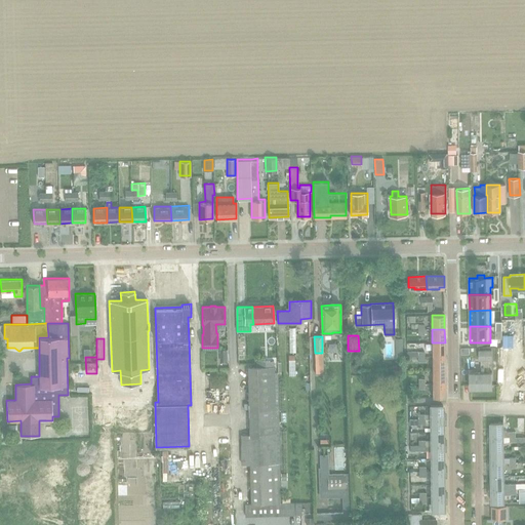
[(445,356),(445,342),(432,342),(433,356),(445,356)]
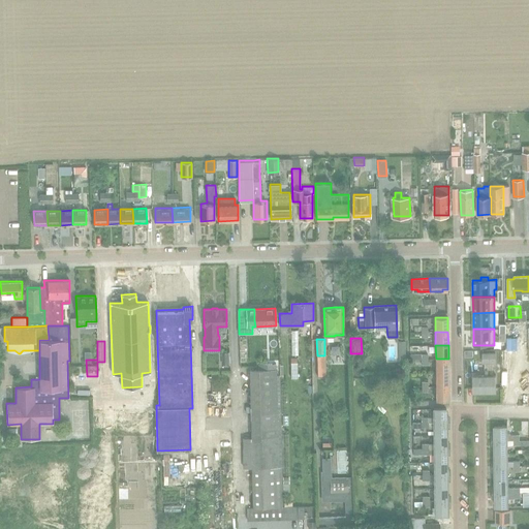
[(486,374),(474,375),(474,390),(496,390),(496,374),(493,374),(493,362),(495,361),(495,352),(483,352),(484,362),(488,362),(488,367),(486,367),(486,374)]
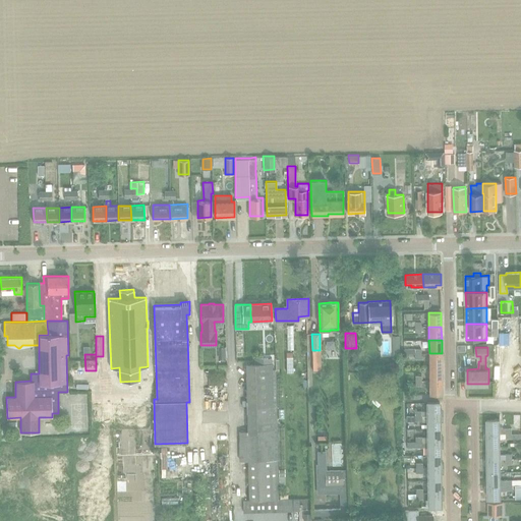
[(321,370),(320,350),(312,350),(312,370),(321,370)]
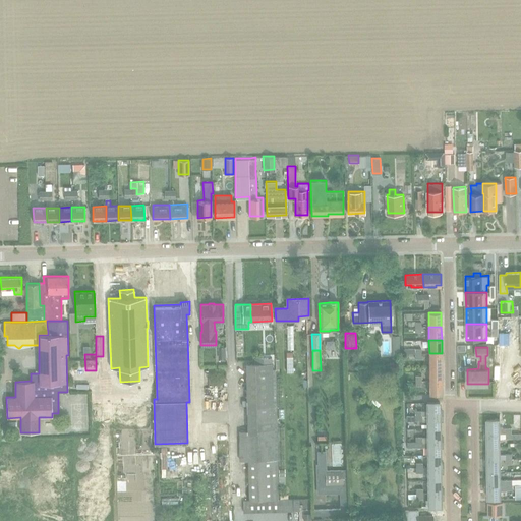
[(442,366),(442,353),(429,353),(429,366),(442,366)]
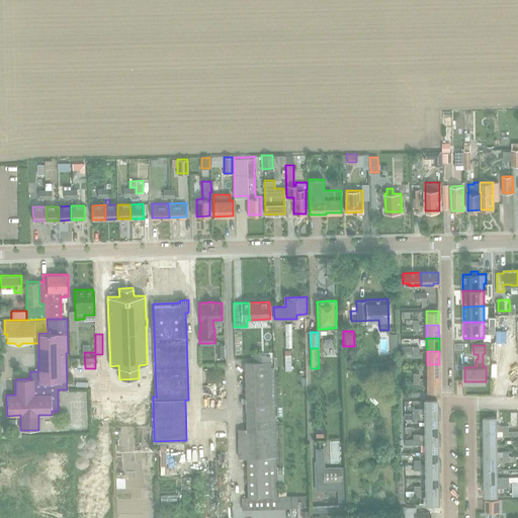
[(276,496),(275,456),(272,356),(270,356),(253,356),(253,362),(244,362),(245,397),(245,404),(246,429),(238,429),(238,457),(246,457),(247,497),(276,496)]
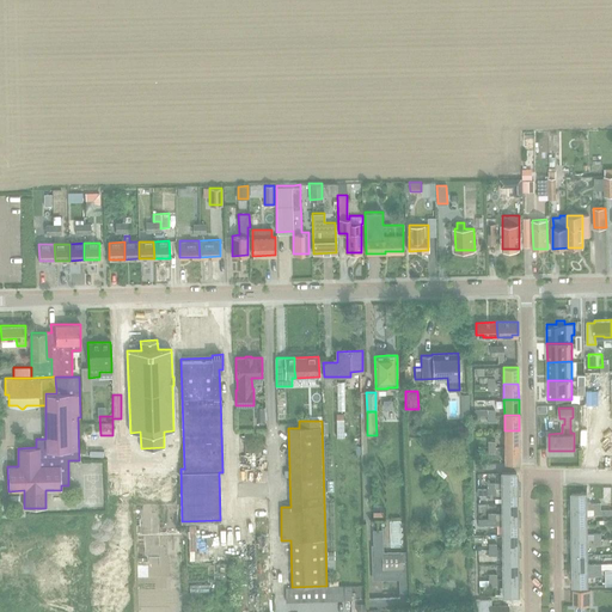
[(519,446),(519,430),(505,430),(505,446),(519,446)]
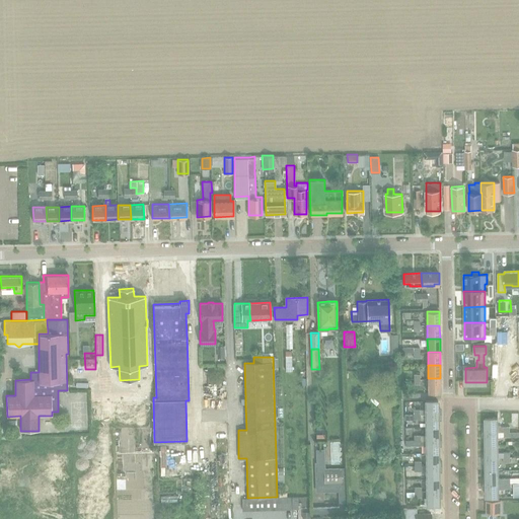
[(440,392),(440,378),(428,378),(428,392),(440,392)]
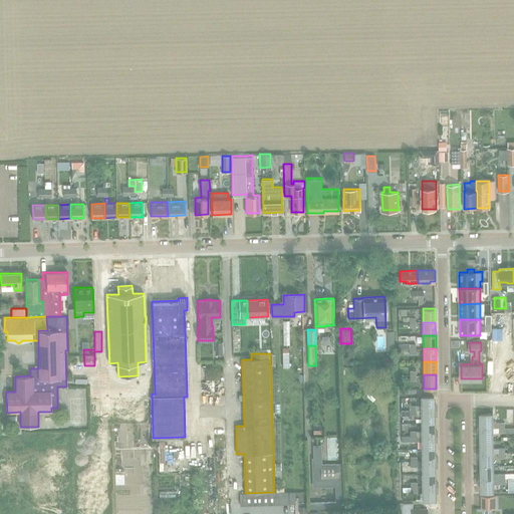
[(210,388),(199,388),(200,399),(211,399),(210,388)]
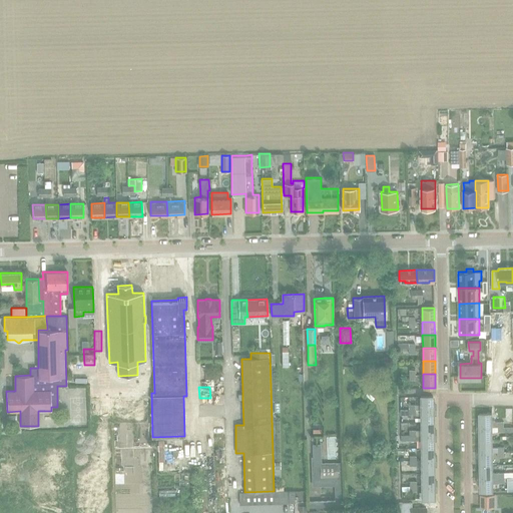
[(433,404),(433,396),(420,396),(420,409),(435,409),(435,404),(433,404)]
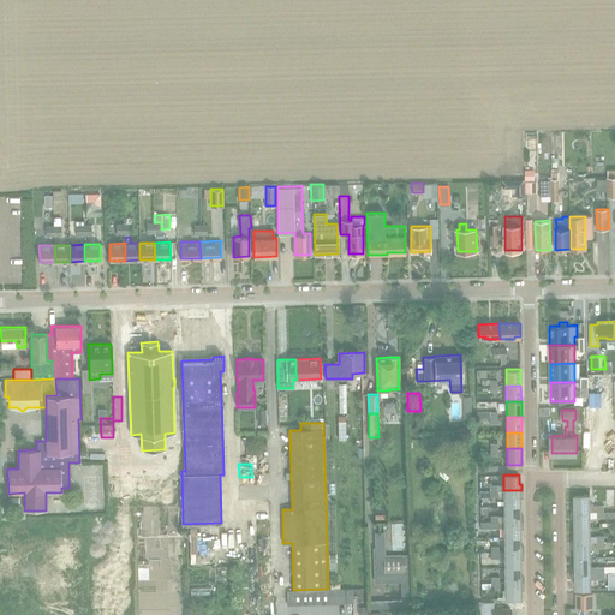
[(521,496),(521,490),(503,490),(505,506),(519,506),(519,496),(521,496)]
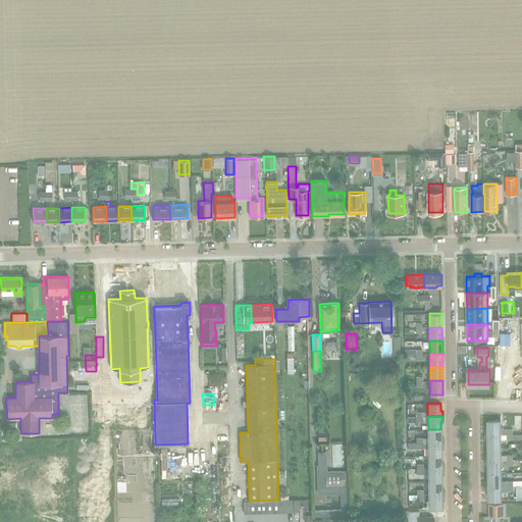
[(501,428),(501,420),(488,420),(488,427),(485,427),(485,433),(501,433),(505,433),(505,428),(501,428)]
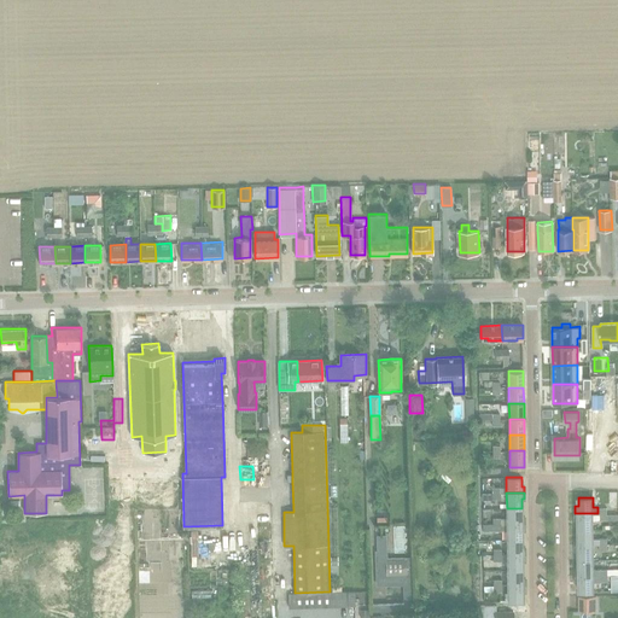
[(522,517),(522,508),(507,508),(507,524),(524,524),(524,517),(522,517)]
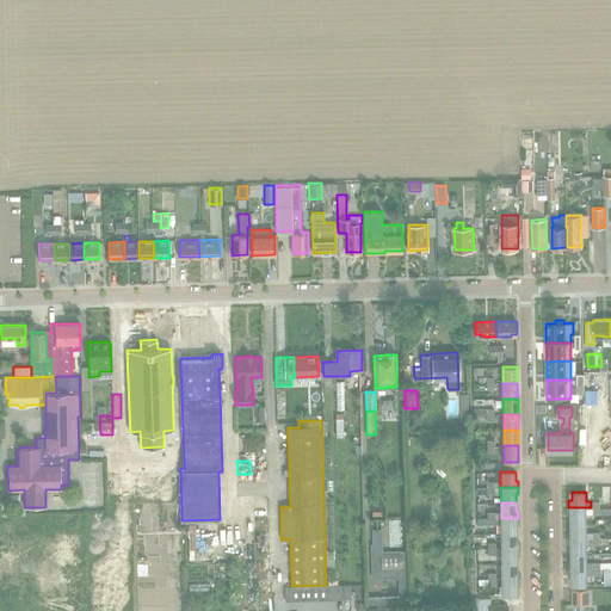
[(586,523),(586,507),(568,507),(569,514),(572,514),(572,523),(586,523)]
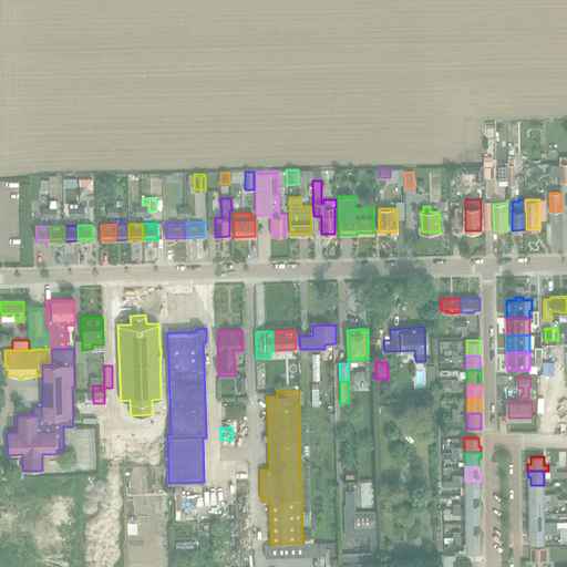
[(34,519),(33,473),(16,474),(17,519),(34,519)]
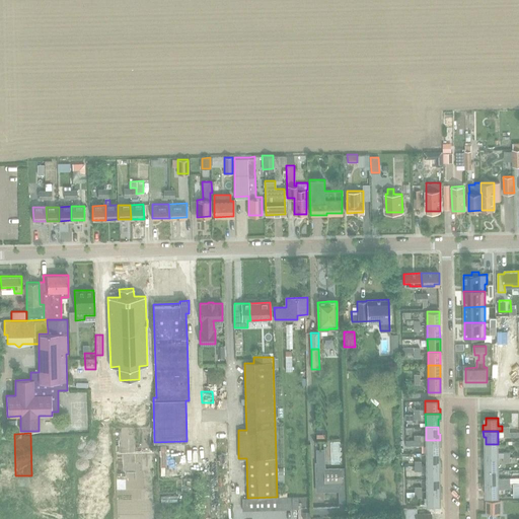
[(440,445),(440,440),(426,440),(426,453),(438,452),(438,445),(440,445)]
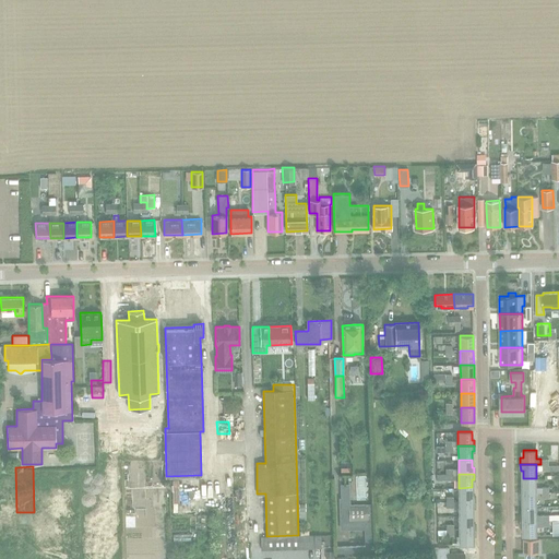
[(536,492),(536,478),(523,478),(523,486),(521,486),(521,492),(536,492)]
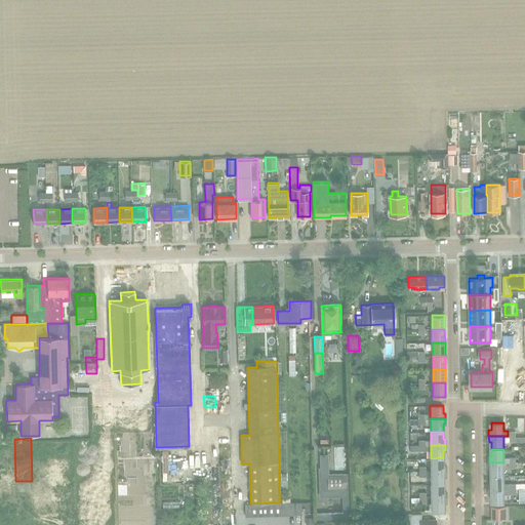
[(328,474),(327,455),(320,455),(321,476),(319,476),(320,496),(342,495),(344,513),(315,514),(316,521),(351,520),(350,476),(345,476),(345,474),(328,474)]
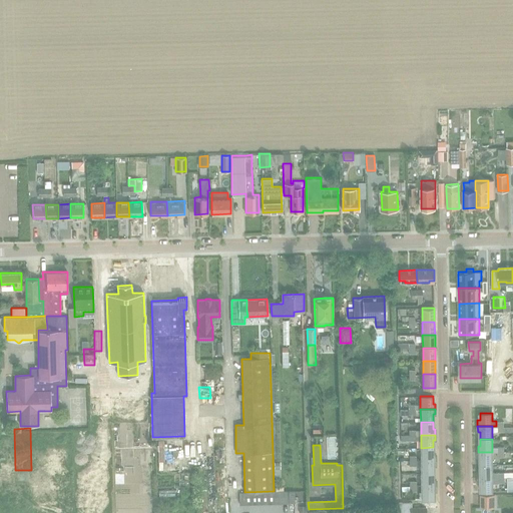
[(433,455),(433,447),(421,448),(421,460),(436,460),(435,455),(433,455)]
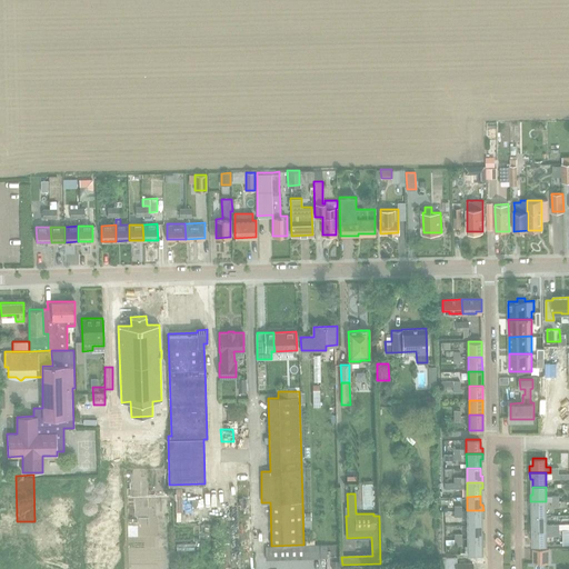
[(546,515),(546,501),(530,501),(530,508),(532,508),(532,515),(546,515)]
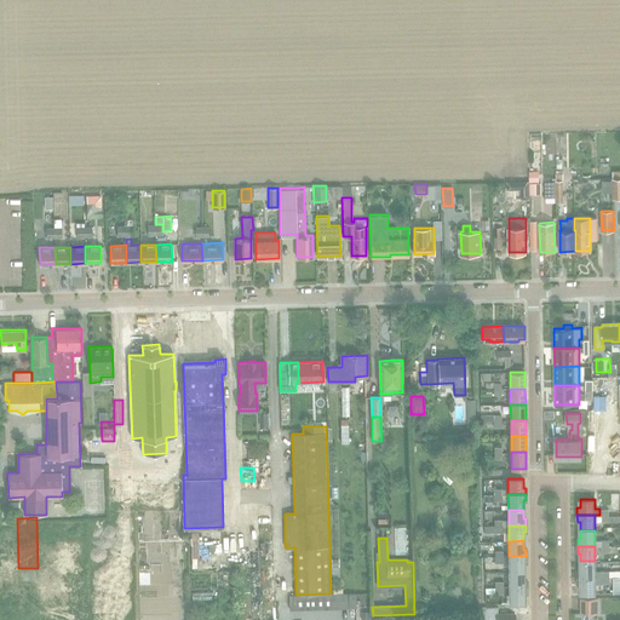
[(527,562),(527,556),(509,556),(509,572),(523,572),(523,562),(527,562)]
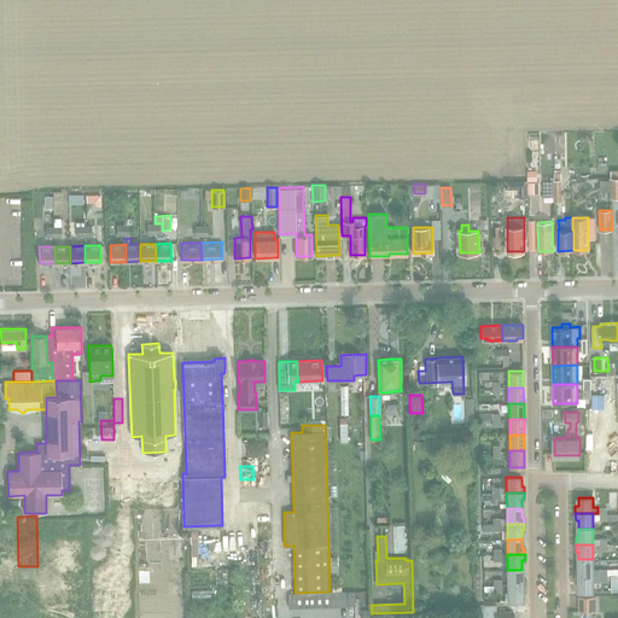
[(593,569),(593,559),(578,559),(578,567),(576,567),(576,575),(593,575),(599,575),(599,569),(593,569)]
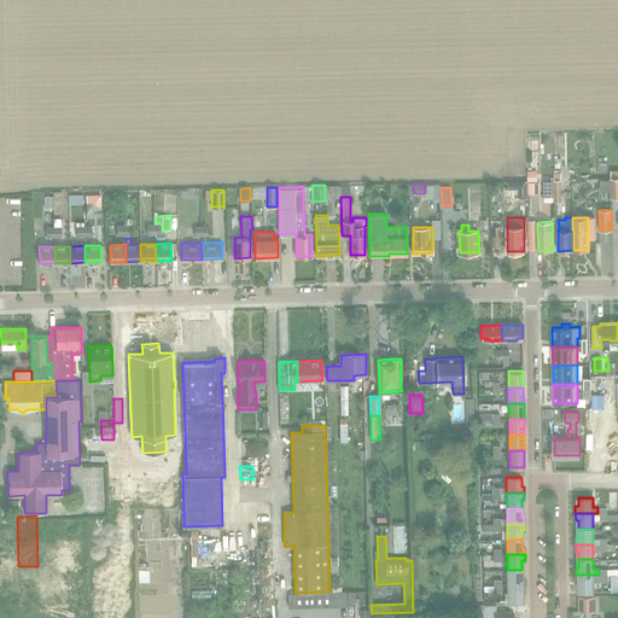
[(38,617),(39,570),(19,570),(18,617),(38,617)]
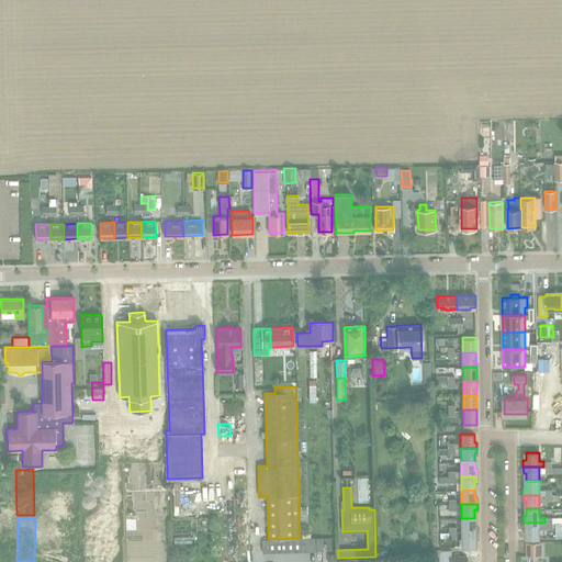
[(474,526),(474,518),(461,518),(461,532),(478,532),(478,526),(474,526)]
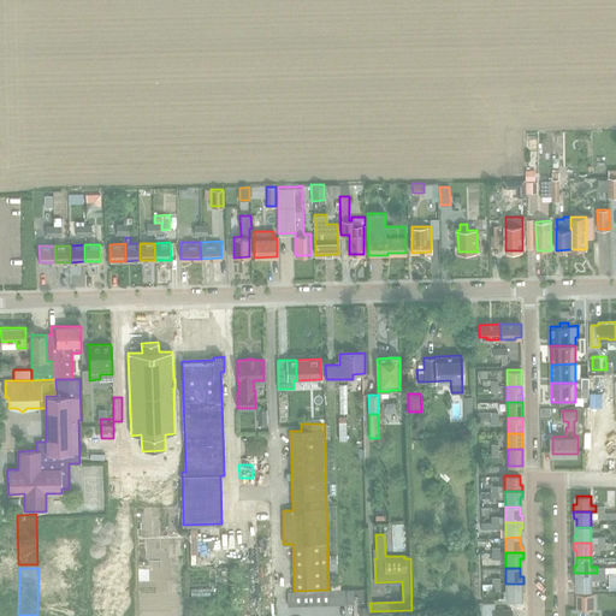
[(592,588),(591,573),(574,573),(574,580),(576,580),(576,588),(592,588)]
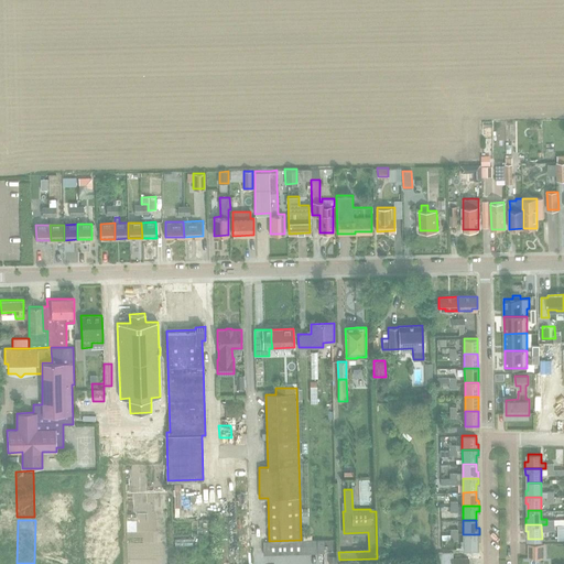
[(479,540),(479,534),(463,534),(464,549),(477,549),(477,540),(479,540)]
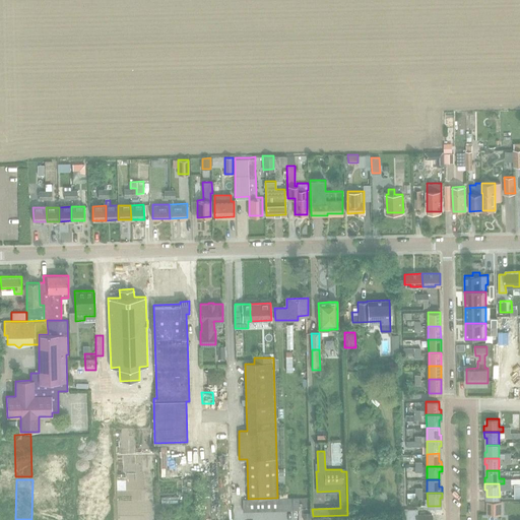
[(278,510),(277,498),(248,499),(243,500),(243,511),(278,510)]
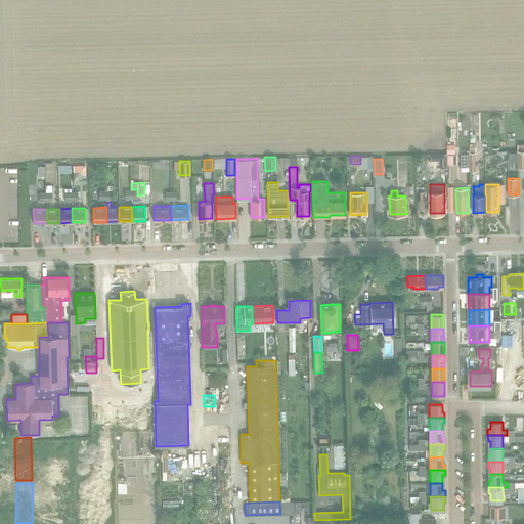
[(295,501),(288,501),(288,514),(296,513),(295,501)]
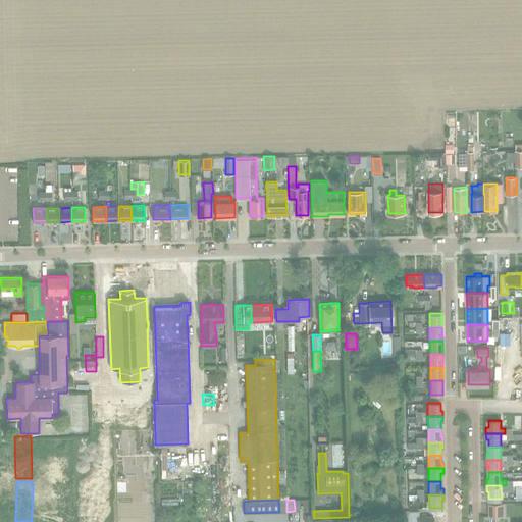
[(504,516),(504,503),(489,503),(489,516),(504,516)]
